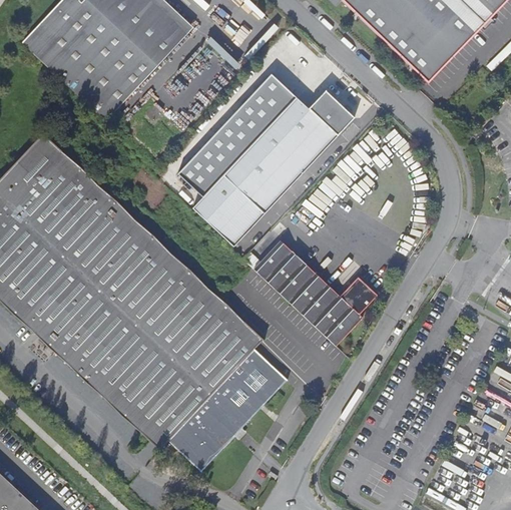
[(186,31),(152,0),(58,0),(21,40),(104,119),(186,31)]
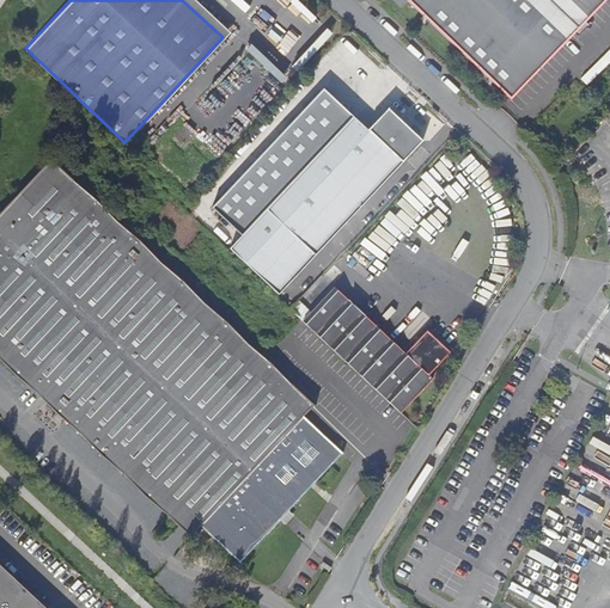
[(182,0),(223,37),(230,30),(207,8),(197,0),(182,0)]
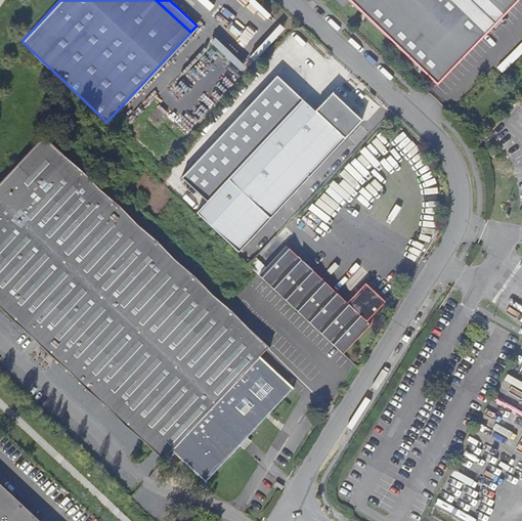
[(347,0),(435,82),(511,0),(347,0)]
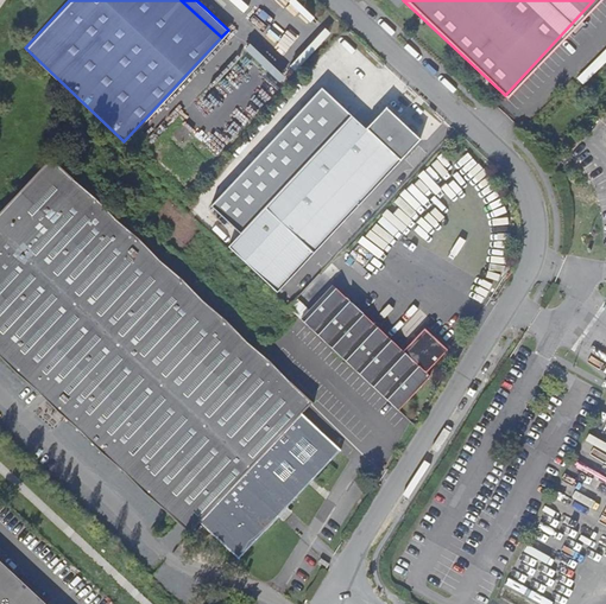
[(364,126),(322,87),(210,205),(239,231),(227,245),(277,290),(418,137),(384,105),(364,126)]
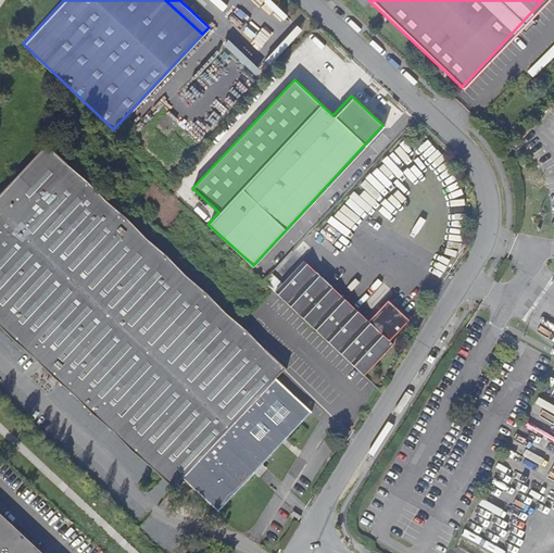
[(521,143),(515,138),(510,143),(516,150),(521,143)]
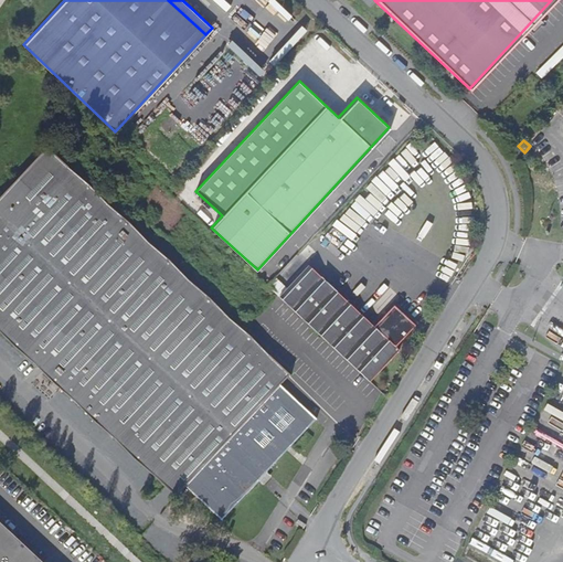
[(49,147),(0,198),(0,330),(171,491),(176,495),(186,484),(222,518),(259,478),(268,469),(316,417),(279,383),(289,372),(49,147)]
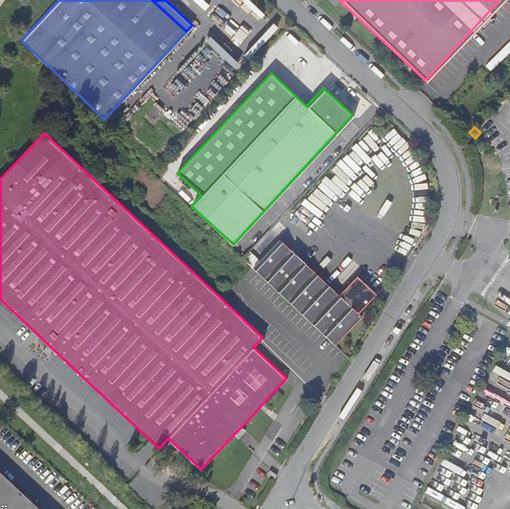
[(270,269),(248,248),(241,256),(334,343),(360,315),(357,312),(375,292),(356,274),(338,293),(290,248),(270,269)]
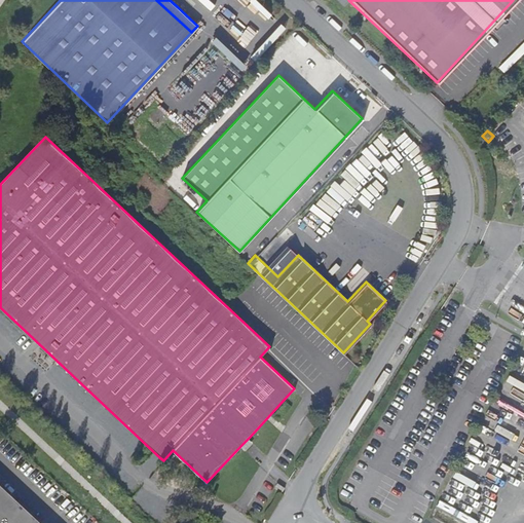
[(0,522),(40,522),(0,485),(0,522)]
